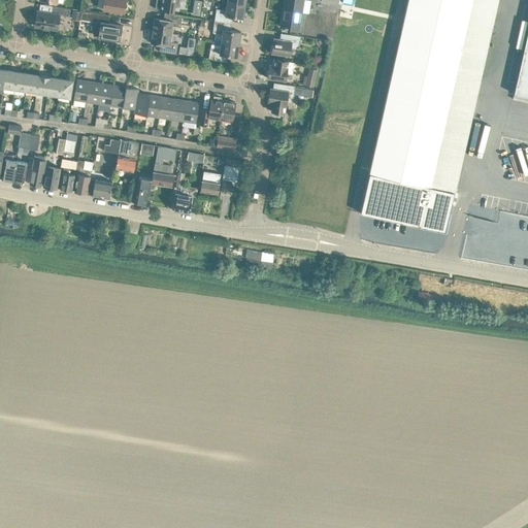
[(104,0),(103,9),(124,12),(126,0),(104,0)]
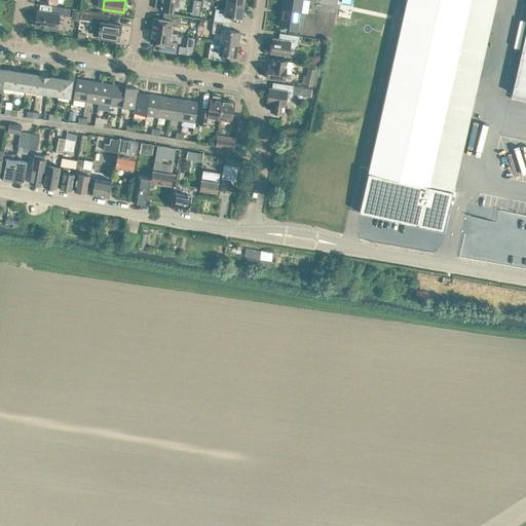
[(179,6),(179,0),(156,0),(155,9),(174,12),(174,6),(179,6)]
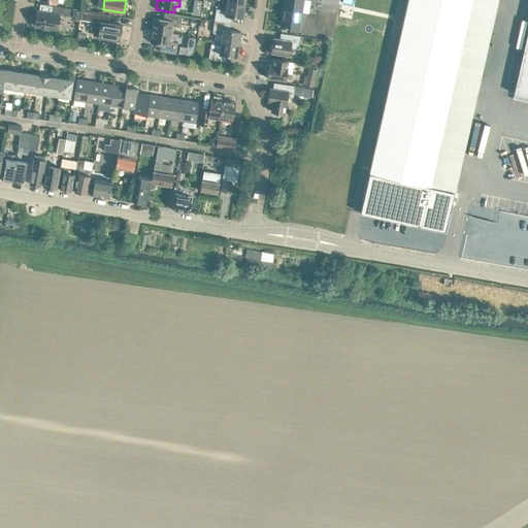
[(197,0),(195,0),(193,15),(199,17),(202,1),(197,0)]
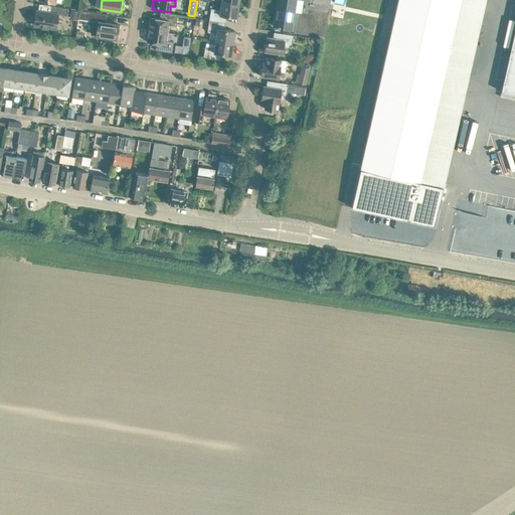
[(310,0),(278,0),(277,10),(279,10),(278,17),(275,16),(274,26),(292,29),(296,0),(303,0),(310,1),(310,0)]
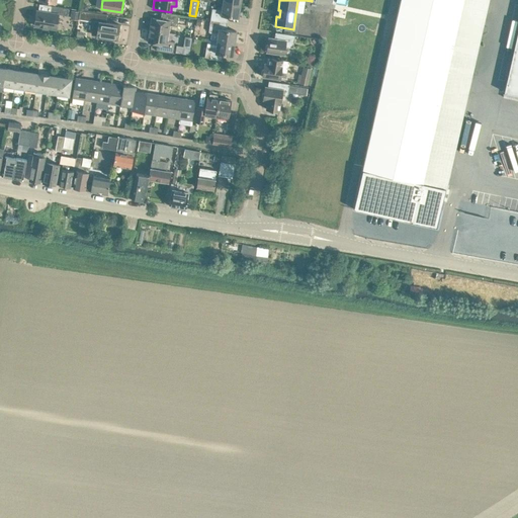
[(362,169),(353,208),(437,228),(446,187),(422,182),(462,0),(400,0),(362,169)]
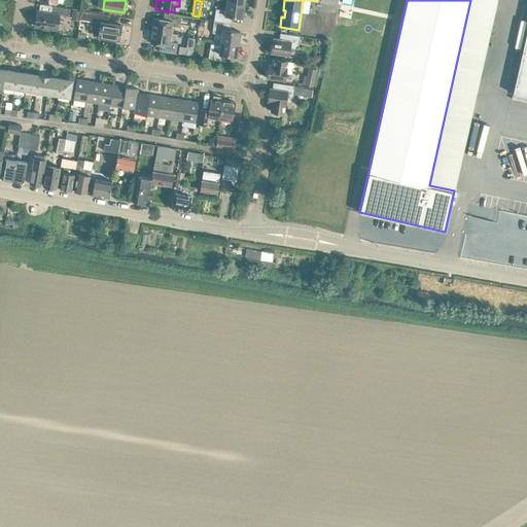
[(470,0),(429,185),(454,190),(495,0),(470,0)]
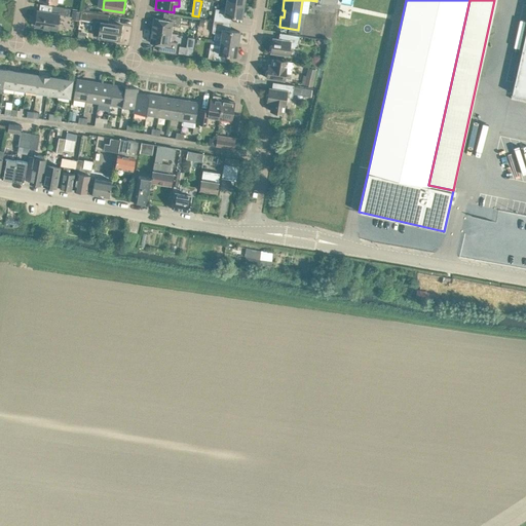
[(242,17),(243,5),(226,3),(225,10),(216,8),(214,21),(227,23),(228,15),(242,17)]
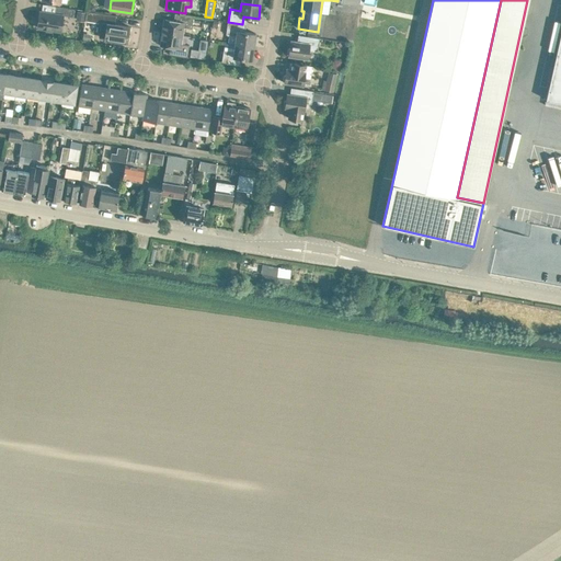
[(39,12),(37,27),(60,32),(64,15),(71,16),(72,9),(55,7),(54,14),(39,12)]
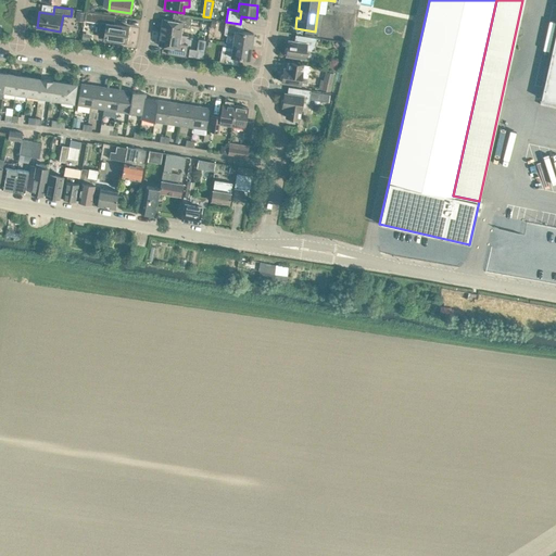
[(86,11),(84,21),(105,24),(103,38),(115,40),(115,41),(122,42),(122,41),(126,41),(128,26),(114,24),(115,15),(86,11)]
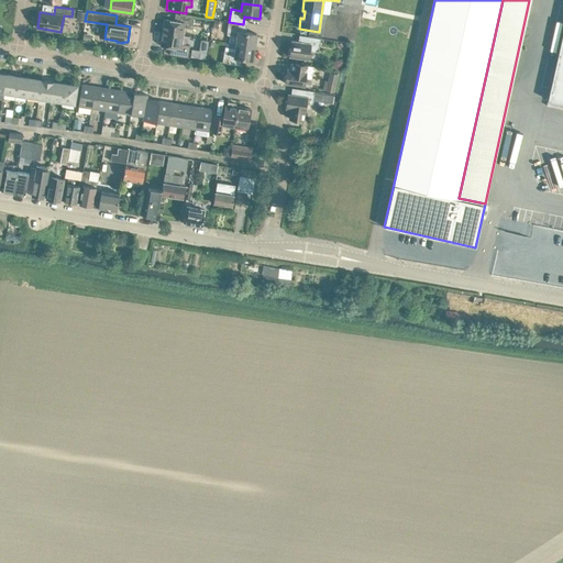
[(163,33),(183,35),(185,28),(192,29),(195,17),(176,13),(174,21),(165,20),(163,33)]
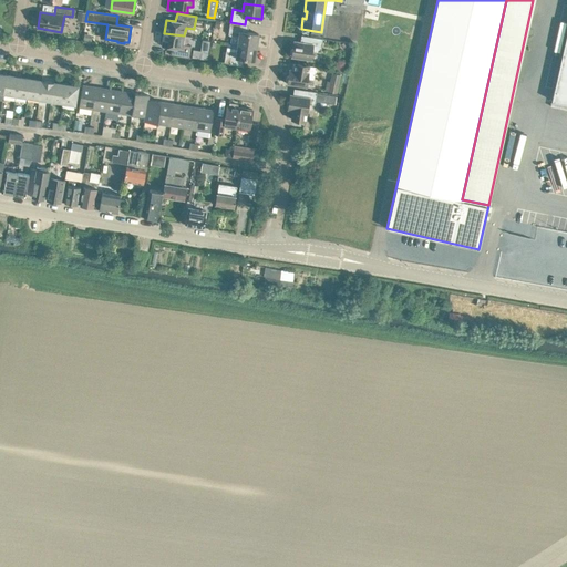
[(244,32),(245,24),(230,22),(228,34),(232,35),(230,43),(237,44),(257,48),(258,34),(244,32)]
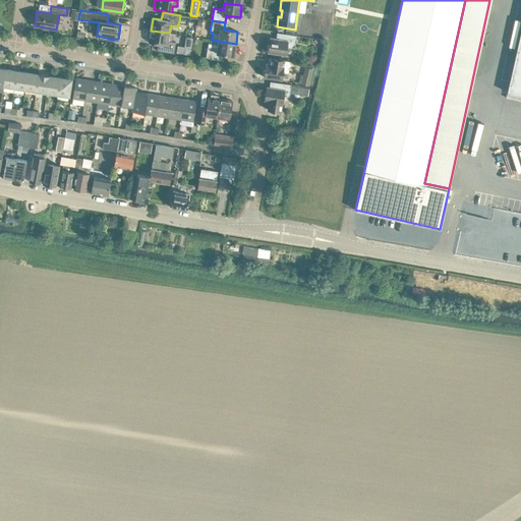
[(520,29),(508,93),(520,95),(520,29)]
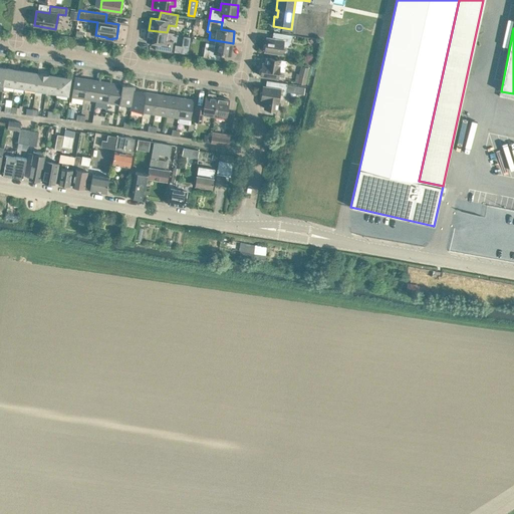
[(166,40),(167,32),(149,30),(147,41),(156,43),(155,50),(172,52),(174,41),(166,40)]
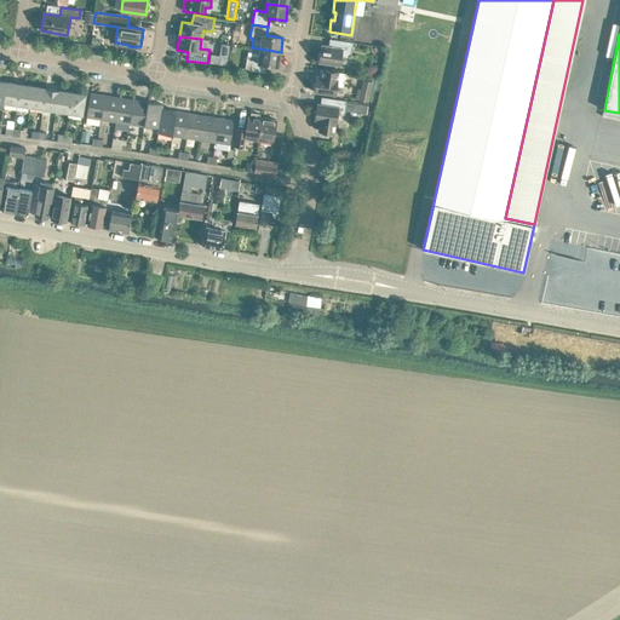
[(319,62),(340,65),(342,56),(351,58),(354,42),(337,40),(336,47),(321,45),(320,53),(319,55),(317,59),(319,61),(319,62)]
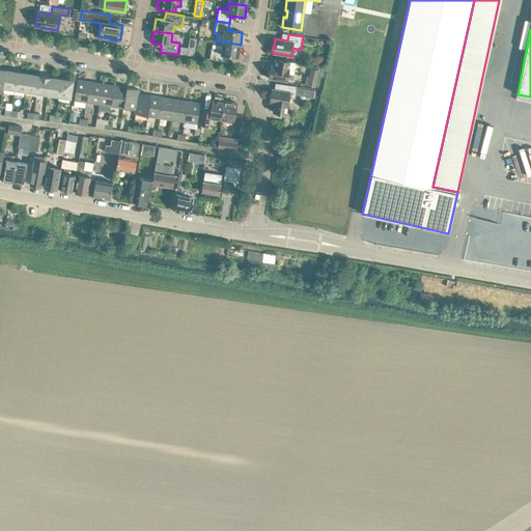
[(239,56),(241,45),(222,42),(221,49),(212,48),(210,59),(227,62),(227,61),(224,61),(225,55),(239,56)]
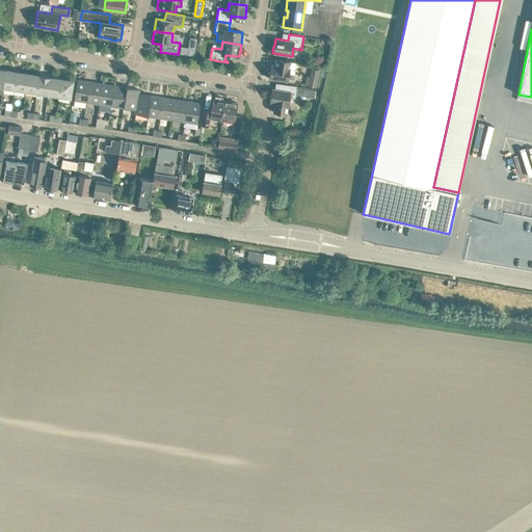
[(289,74),(295,75),(296,62),(280,60),(278,67),(271,65),(270,72),(269,73),(268,76),(270,78),(269,79),(288,82),(289,74)]
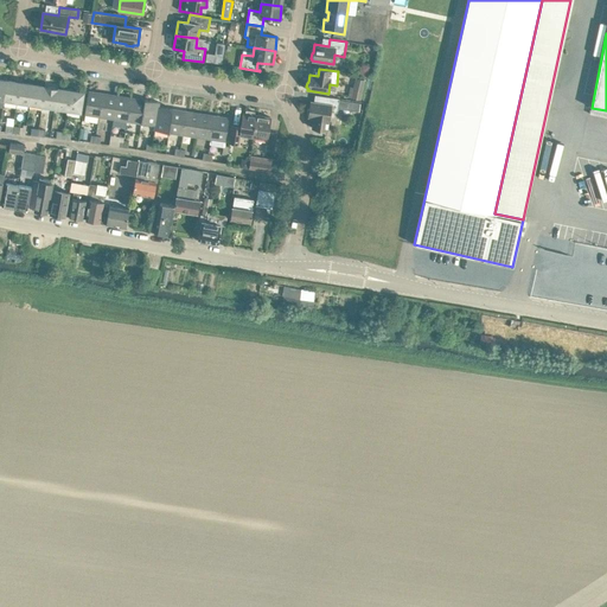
[(351,97),(360,100),(365,80),(356,78),(351,97)]
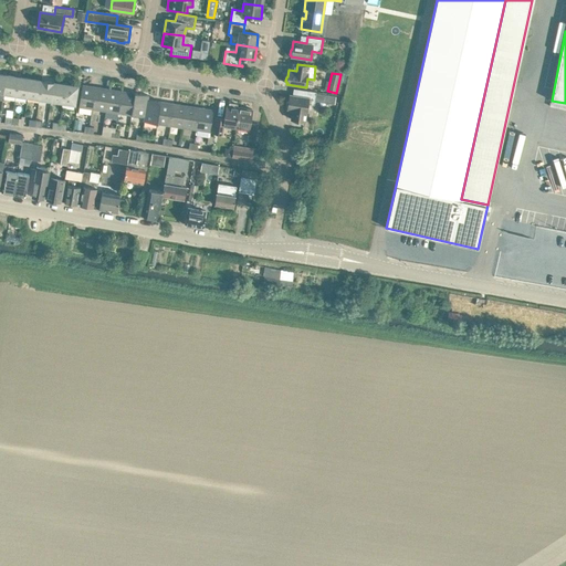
[(16,95),(18,77),(7,75),(3,93),(16,95)]
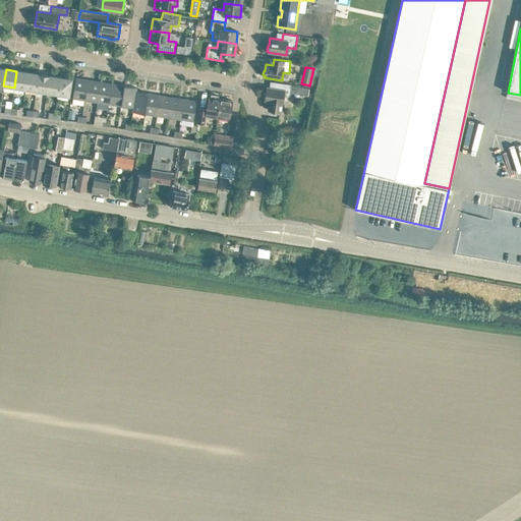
[(25,89),(27,72),(16,71),(14,88),(25,89)]
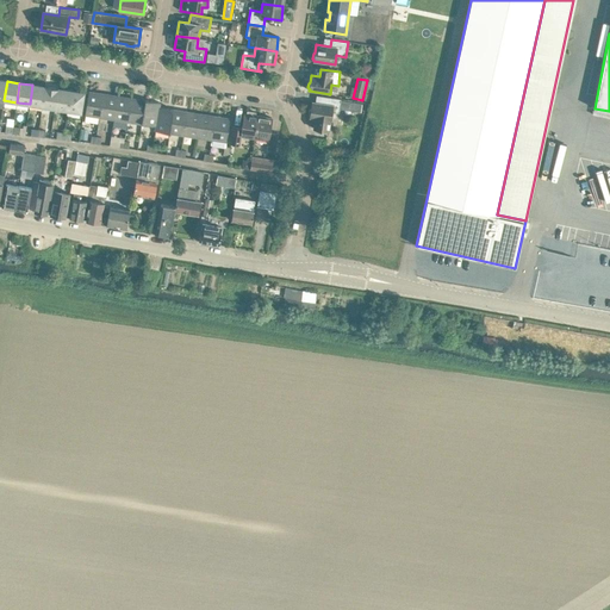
[(42,106),(45,87),(32,85),(30,104),(42,106)]
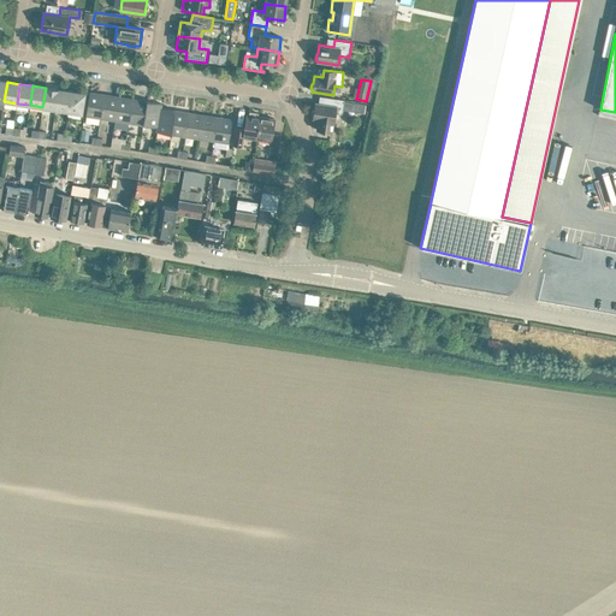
[(59,90),(59,89),(48,88),(46,88),(42,107),(55,110),(59,90)]
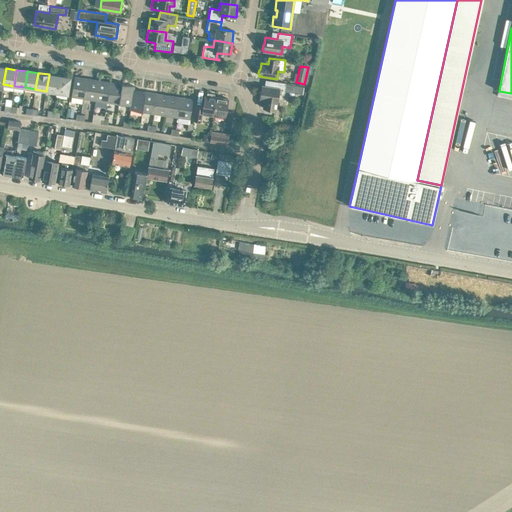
[(57,92),(59,76),(49,75),(46,91),(57,92)]
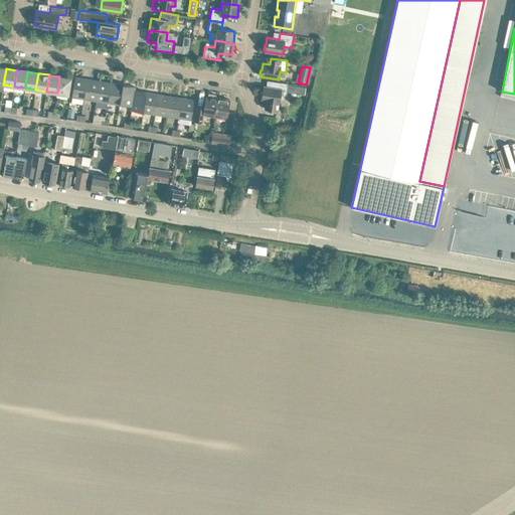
[(59,76),(57,93),(68,95),(70,78),(59,76)]
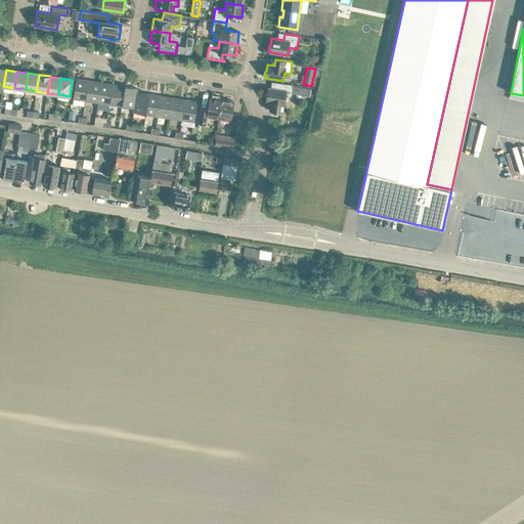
[(85,100),(89,81),(76,79),(73,99),(85,100)]
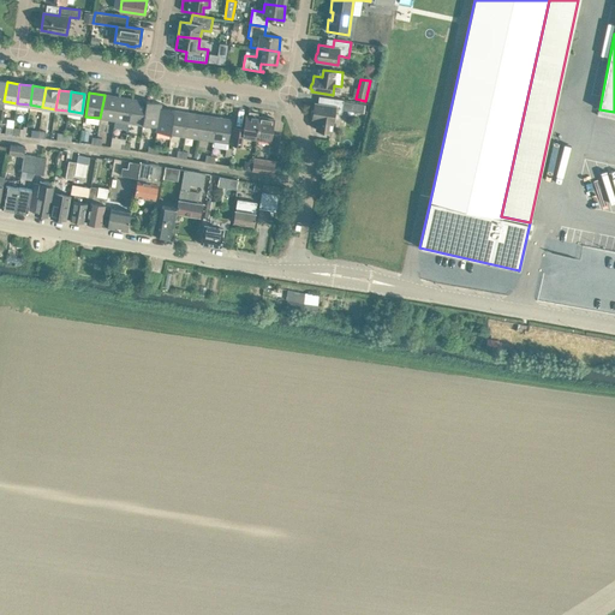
[(114,120),(118,97),(105,95),(100,118),(114,120)]
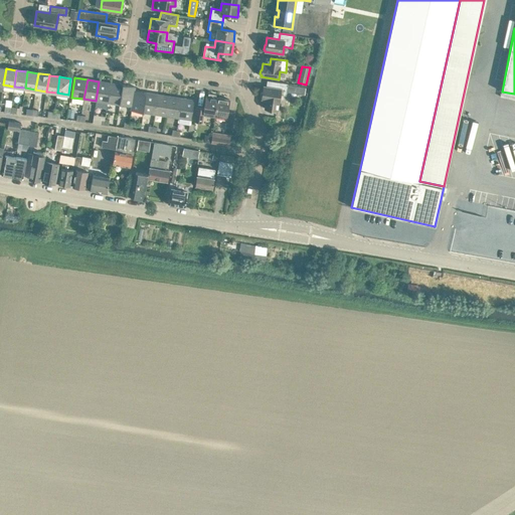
[(108,103),(111,82),(99,81),(96,101),(108,103)]
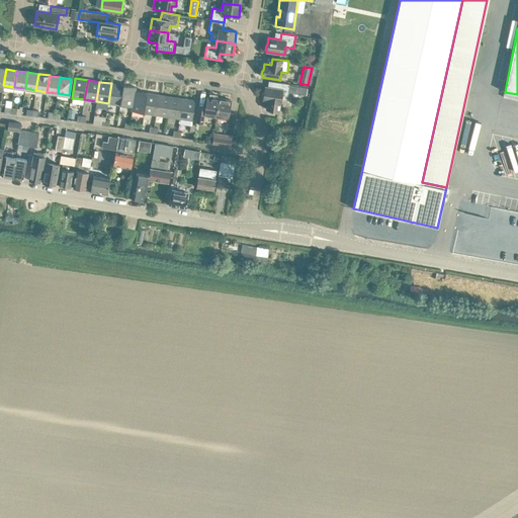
[(289,84),(282,83),(272,82),(271,88),(265,87),(264,93),(262,94),(262,97),(263,99),(263,100),(267,100),(266,109),(279,111),(281,95),(287,96),(289,84)]
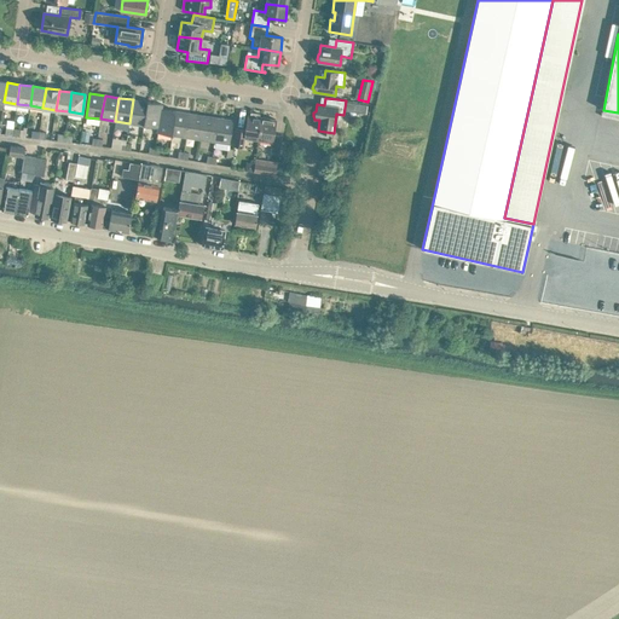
[(144,126),(148,102),(133,99),(129,123),(144,126)]
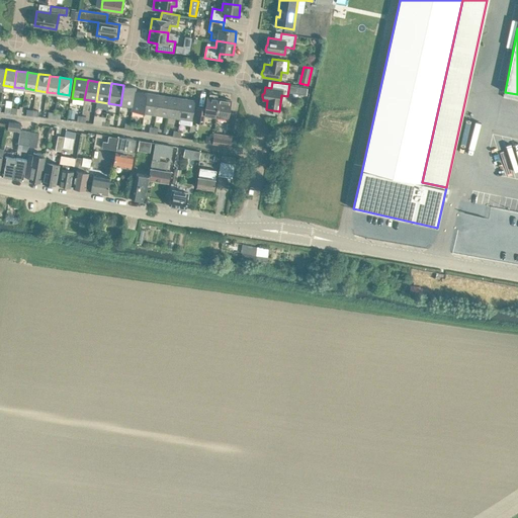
[(132,111),(136,87),(123,85),(120,105),(132,107),(132,111)]
